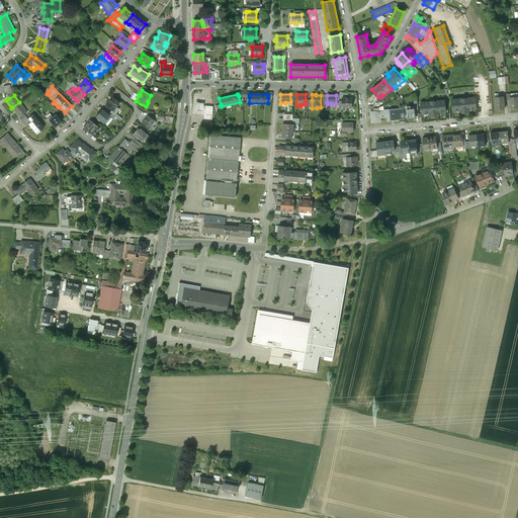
[(503,96),(495,97),(496,110),(504,109),(503,96)]
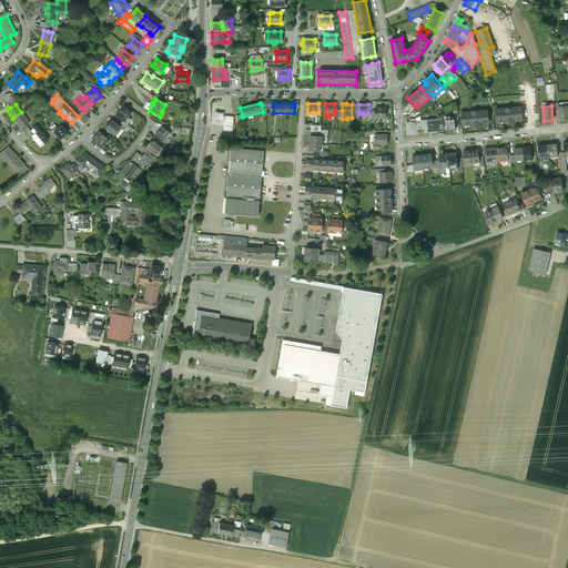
[(131,112),(123,107),(115,115),(122,121),(127,124),(128,124),(131,120),(128,118),(131,112)]
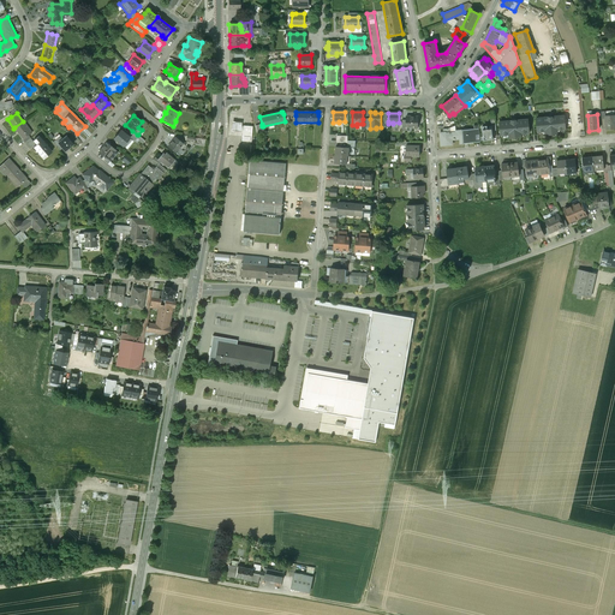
[(565,115),(536,118),(537,132),(547,131),(547,135),(557,133),(557,130),(566,130),(565,115)]
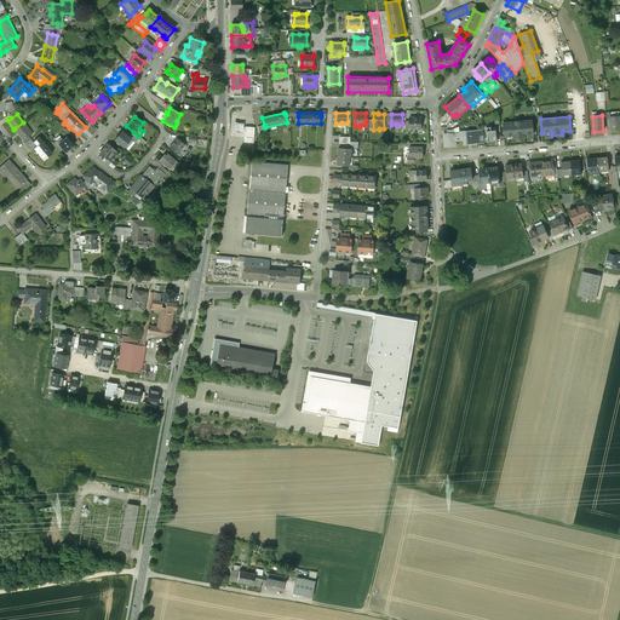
[(422,118),(409,118),(409,121),(409,132),(414,132),(414,128),(422,128),(422,118)]
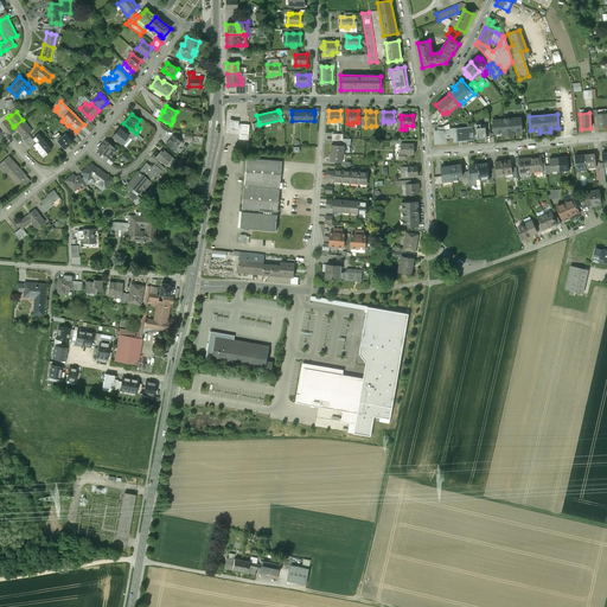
[(521,117),(493,120),(494,134),(503,133),(503,136),(513,135),(513,132),(522,132),(521,117)]
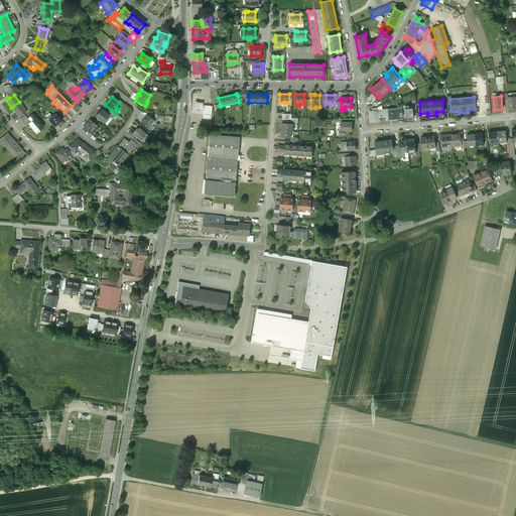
[(26,111),(19,102),(12,107),(19,116),(23,113),(26,111)]
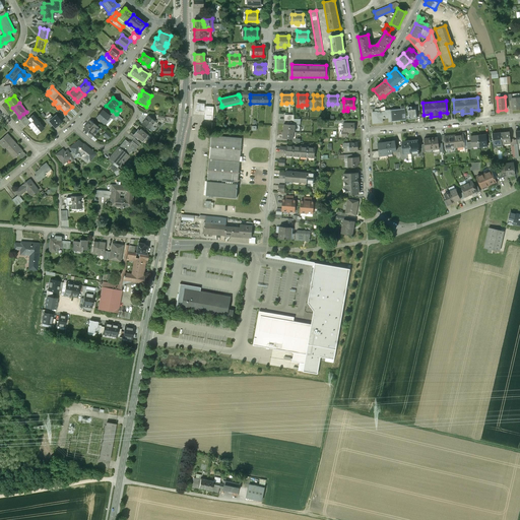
[(203,110),(205,110),(205,107),(204,107),(204,104),(202,104),(196,103),(196,111),(201,111),(203,112),(203,110)]
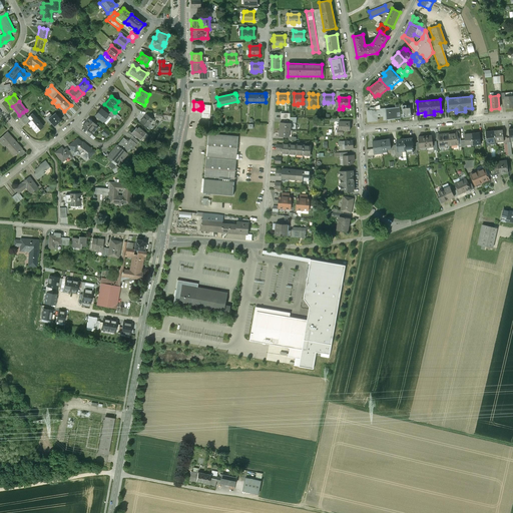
[(202,104),(202,105),(202,108),(201,117),(209,118),(210,105),(202,104)]
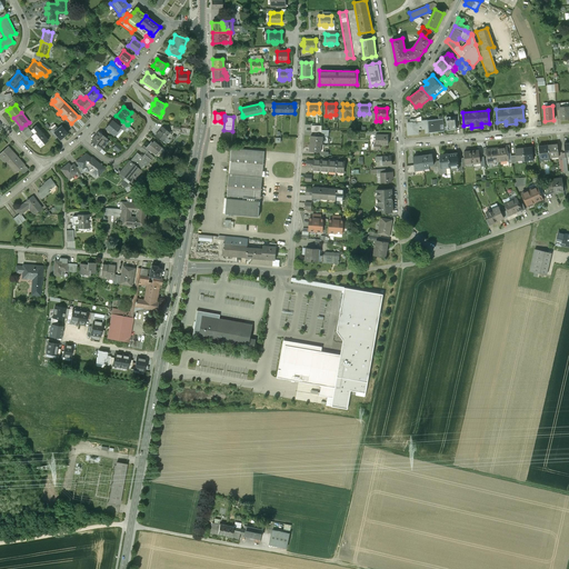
[(65,117),(63,118),(62,119),(69,126),(71,123),(65,117)]
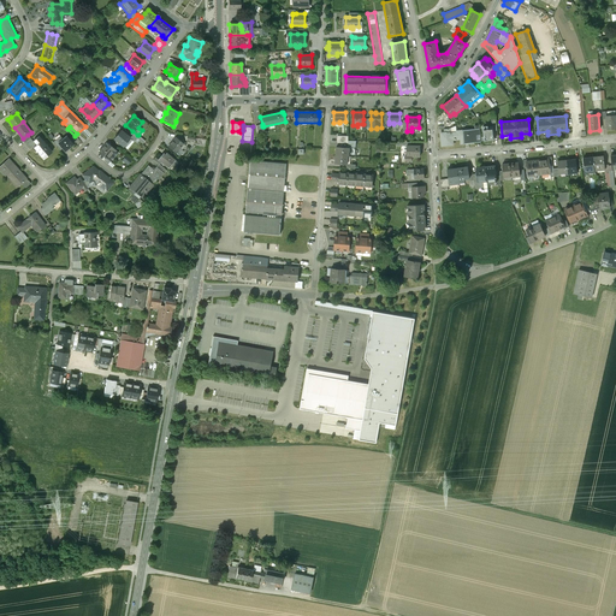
[(487,126),(483,128),(484,137),(484,141),(484,142),(495,141),(493,131),(493,128),(492,128),(489,129),(487,126)]
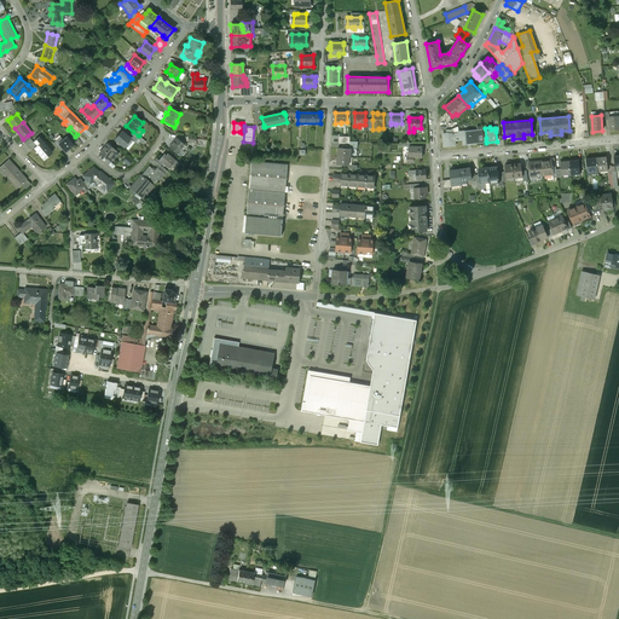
[(466,133),(453,134),(455,140),(467,139),(467,143),(474,143),(474,144),(479,143),(478,129),(466,131),(466,133)]
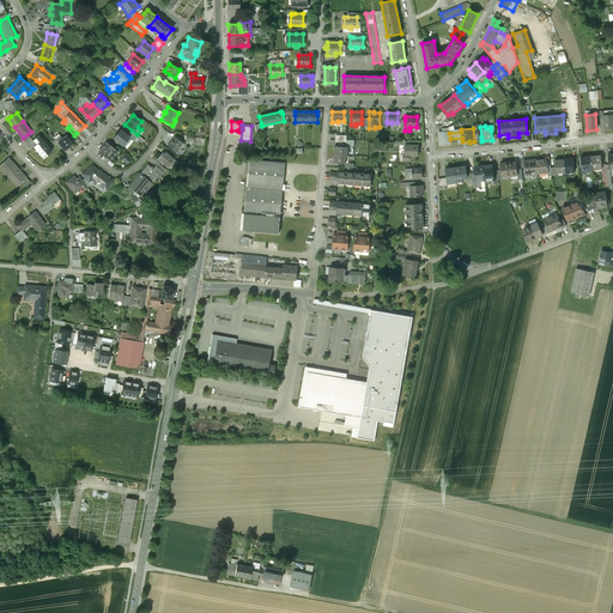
[(114,138),(122,145),(126,141),(128,143),(131,139),(127,137),(120,131),(114,138)]
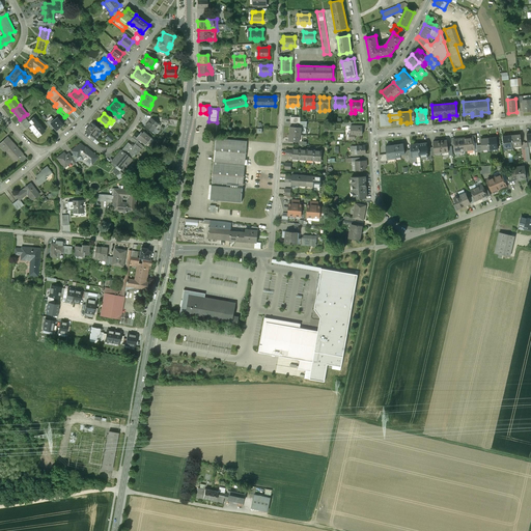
[(390,124),(390,120),(389,115),(389,114),(383,115),(380,115),(381,126),(390,124)]
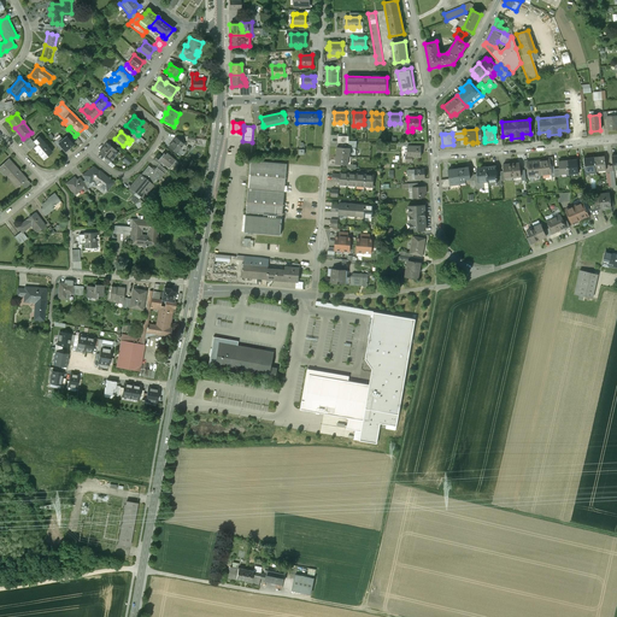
[(60,136),(56,140),(63,148),(66,152),(70,150),(69,148),(74,145),(66,136),(63,139),(60,136)]
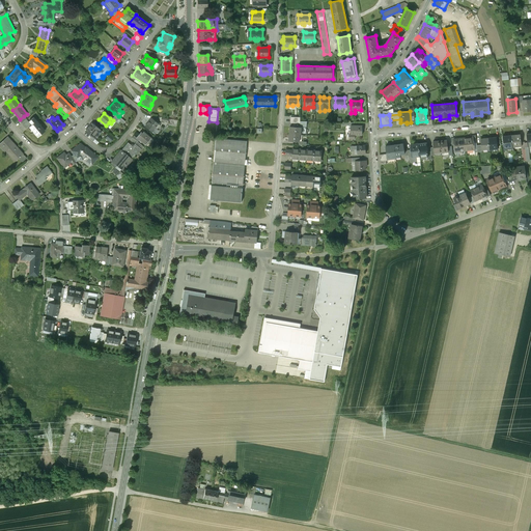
[(157,129),(160,126),(151,118),(145,127),(151,132),(156,128),(157,129)]
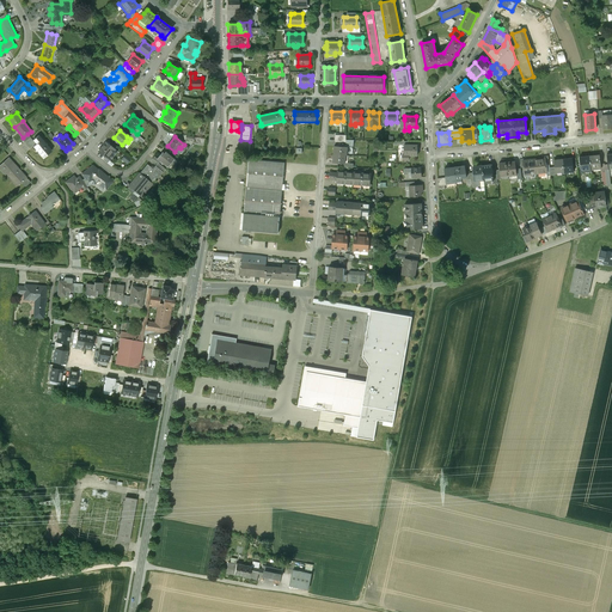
[(30,138),(25,142),(30,148),(35,144),(30,138)]
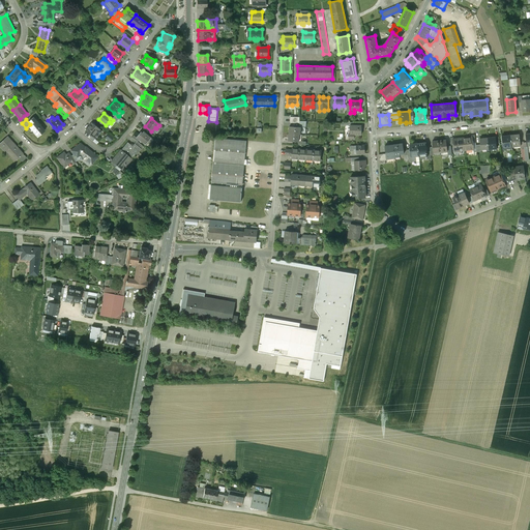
[(54,127),(48,120),(46,122),(52,129),(54,127)]
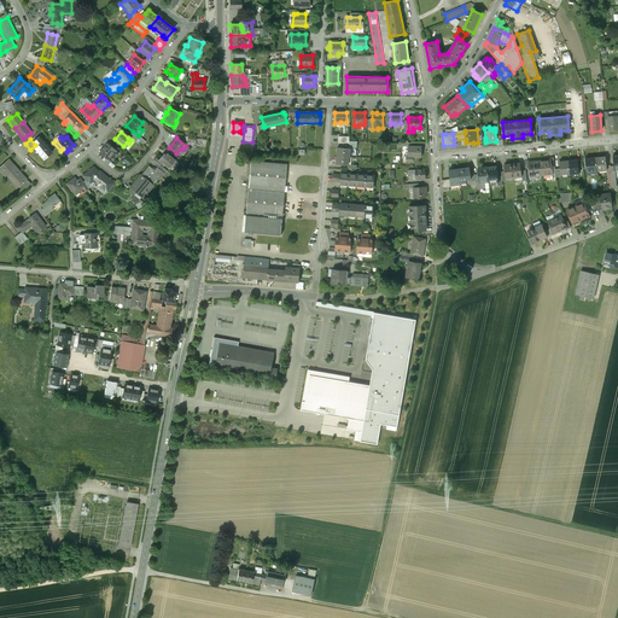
[(52,152),(42,141),(34,149),(44,159),(52,152)]
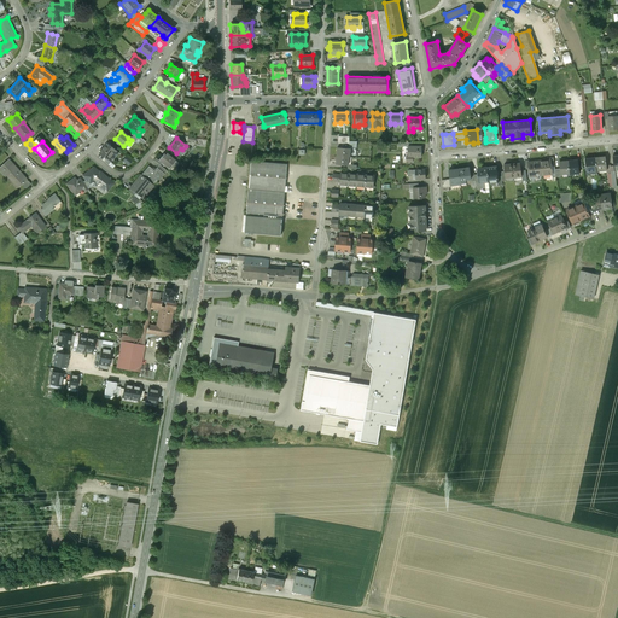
[(116,150),(108,143),(99,152),(104,157),(108,159),(116,150)]
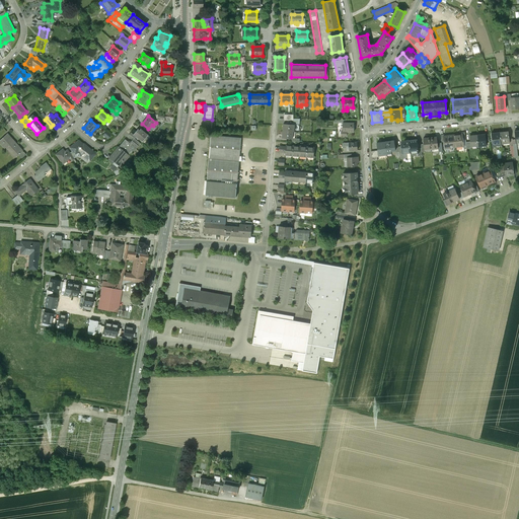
[(346,123),(343,123),(343,131),(342,131),(342,136),(347,136),(347,132),(354,132),(354,123),(346,123)]
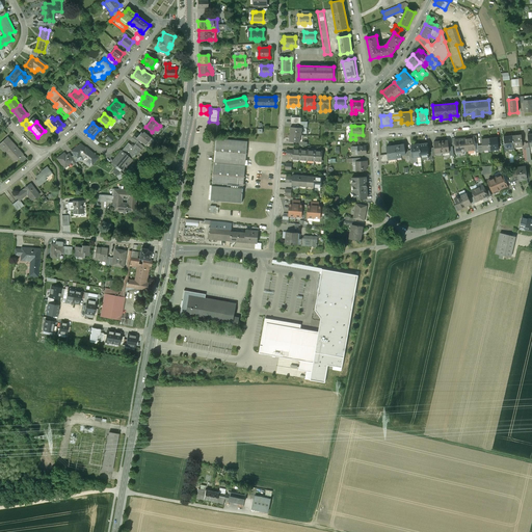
[(145,144),(151,138),(150,137),(150,136),(148,134),(147,134),(143,132),(142,133),(140,132),(136,137),(139,140),(139,139),(145,144)]
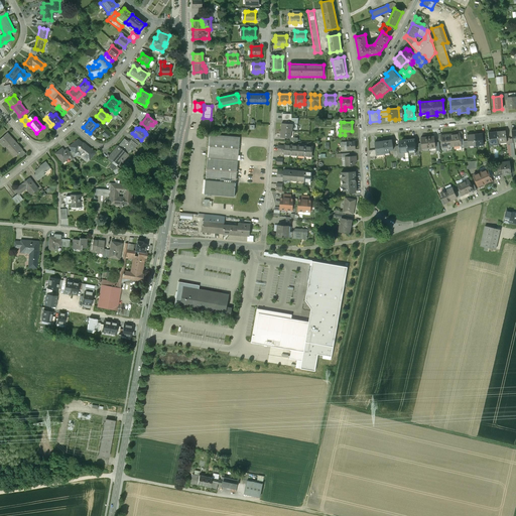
[(497,132),(499,143),(507,142),(506,131),(497,132)]
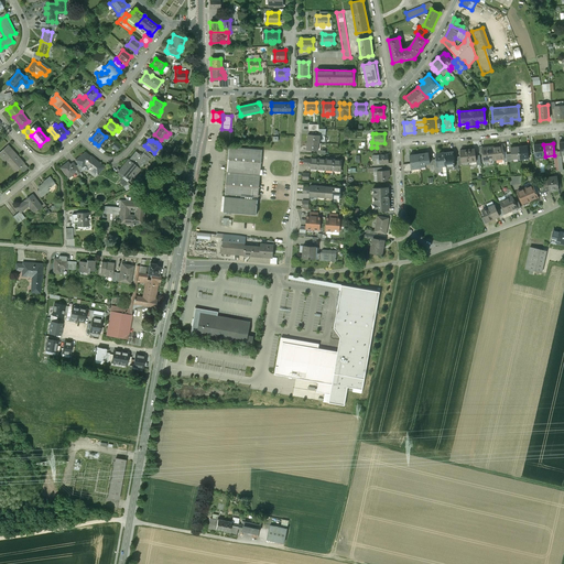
[(545,156),(543,144),(534,144),(535,158),(545,158),(545,156)]
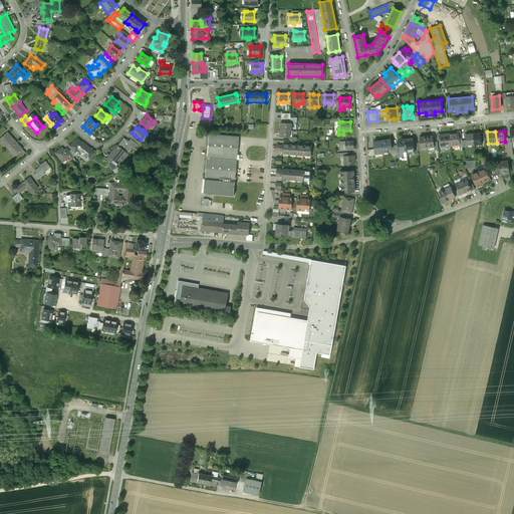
[(7,133),(0,139),(0,142),(4,147),(6,146),(15,156),(18,153),(22,149),(7,133)]
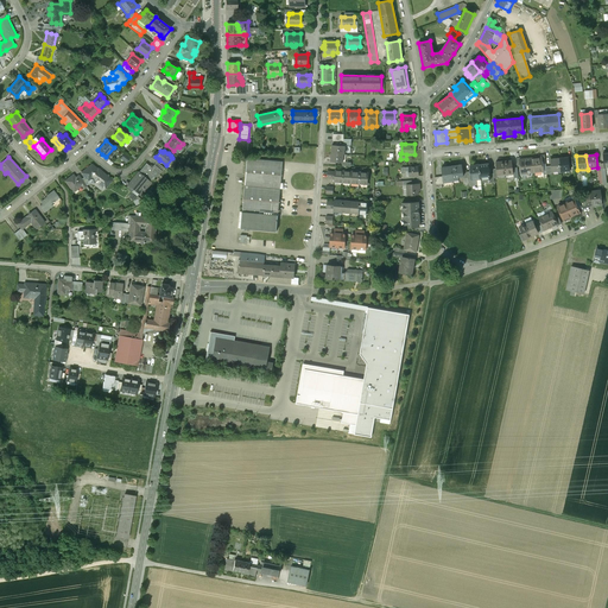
[(559,158),(561,171),(561,172),(570,171),(570,165),(569,158),(569,157),(559,158)]
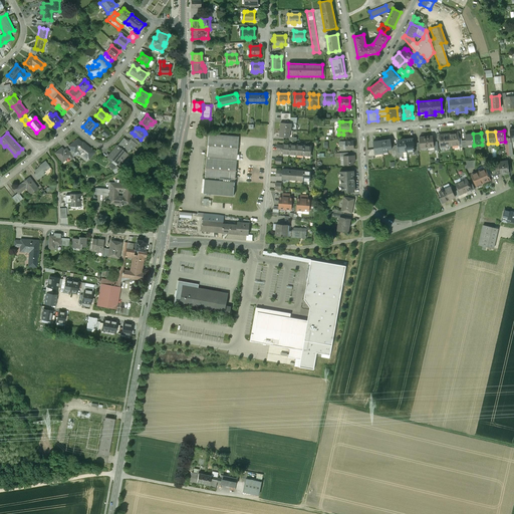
[(240,137),(209,134),(205,179),(203,179),(202,187),(202,193),(214,195),(234,198),(240,137)]
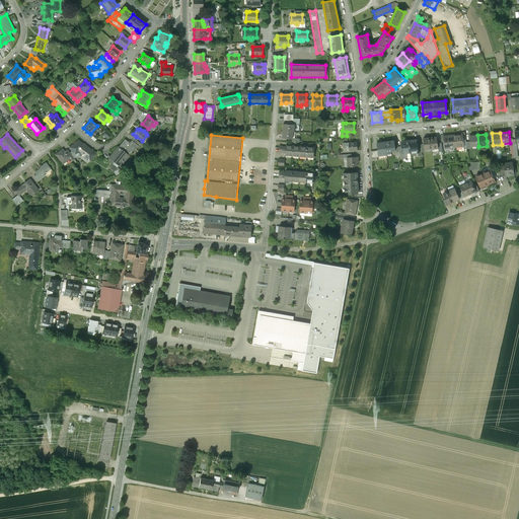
[(453,136),(454,147),(463,146),(463,140),(462,135),(461,135),(453,136)]
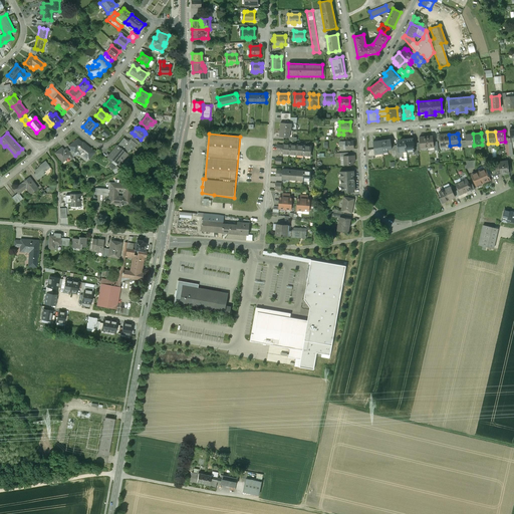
[(474,145),(473,134),(465,135),(466,141),(466,145),(467,145),(474,145)]
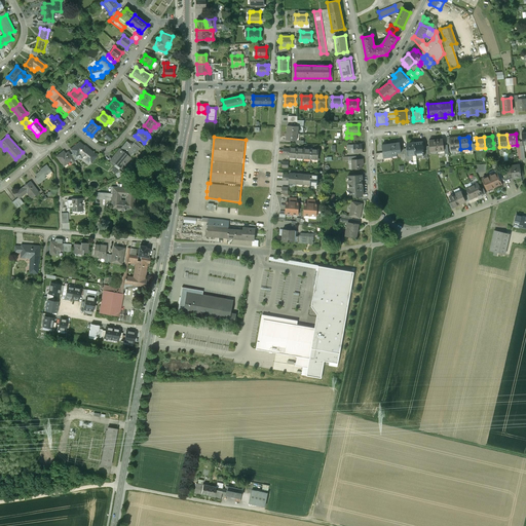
[(460,149),(459,138),(450,139),(451,144),(451,150),(460,149)]
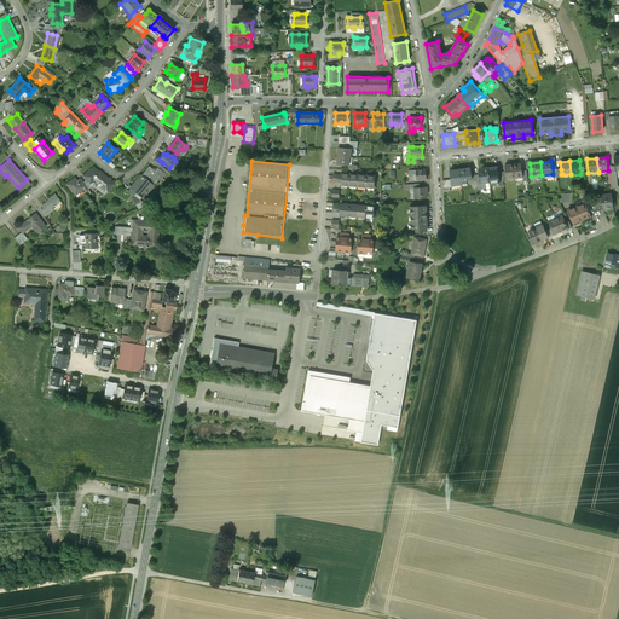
[(515,178),(514,165),(504,166),(505,172),(507,179),(515,178)]
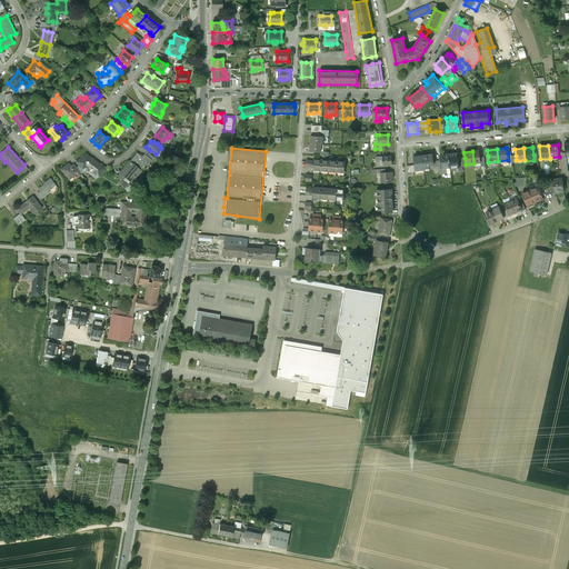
[(148,163),(151,160),(145,155),(142,156),(140,156),(137,153),(130,161),(141,170),(145,166),(148,163)]
